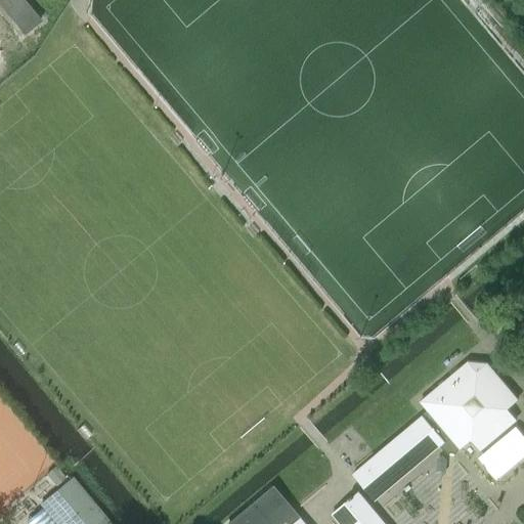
[(0,0),(0,4),(25,34),(40,22),(24,1),(24,0),(0,0)]
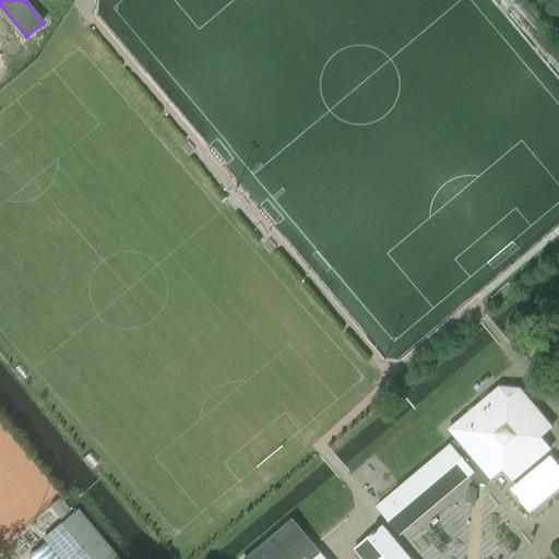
[(456,438),(377,506),(401,534),(480,466),(490,478),(502,468),(512,480),(549,448),(539,437),(551,426),(520,388),(519,387),(497,387),(448,428),(456,438)]
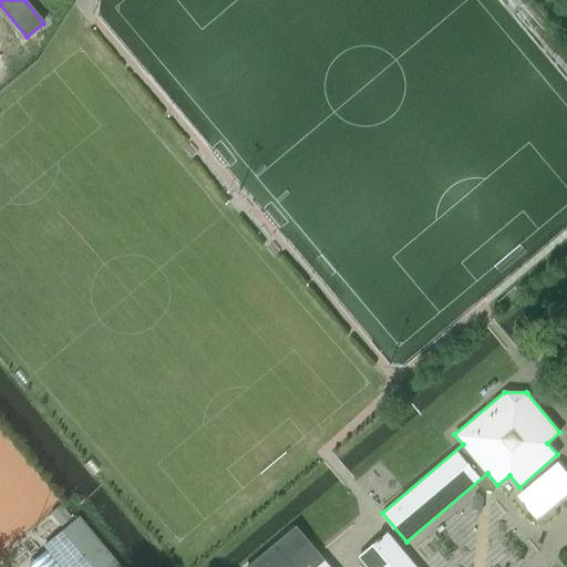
[(75,521),(42,547),(59,566),(120,566),(79,517),(76,518),(75,521)]
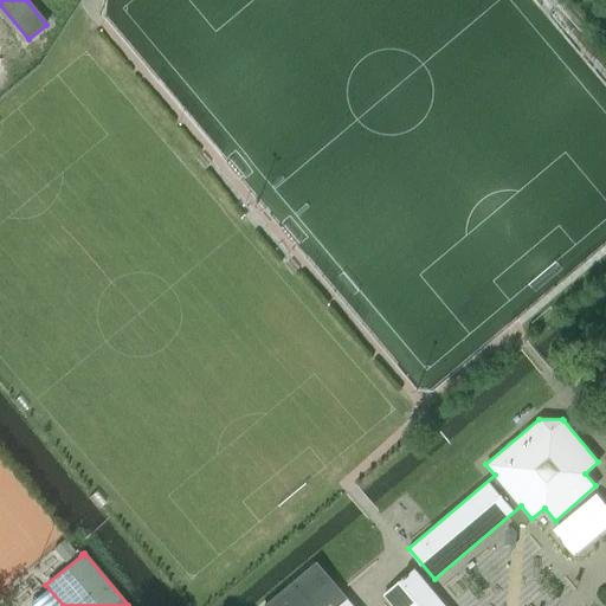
[(317,562),(265,605),(353,605),(348,599),(342,592),(317,562)]
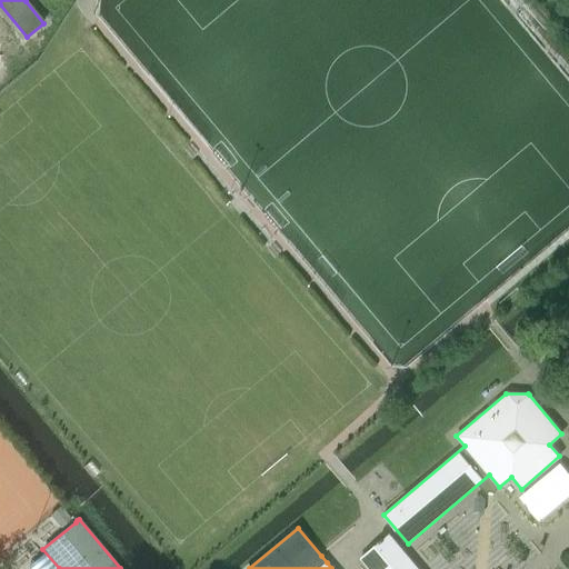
[(361,558),(369,568),(418,568),(389,535),(361,558)]
